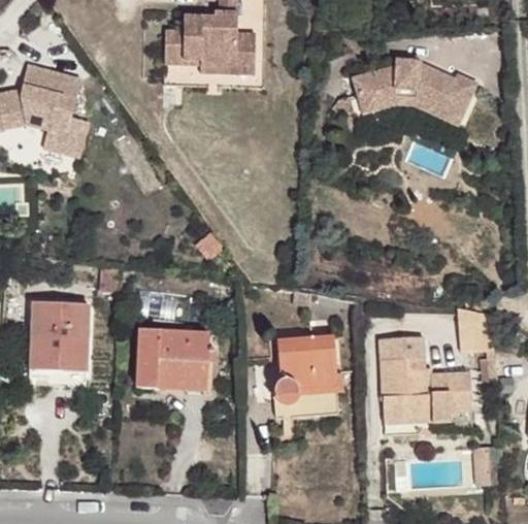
[(220,0),(220,9),(215,9),(215,14),(204,13),(185,13),(184,28),(166,28),(165,57),(201,57),(201,62),(255,63),(256,31),(237,31),(237,0),(220,0)]
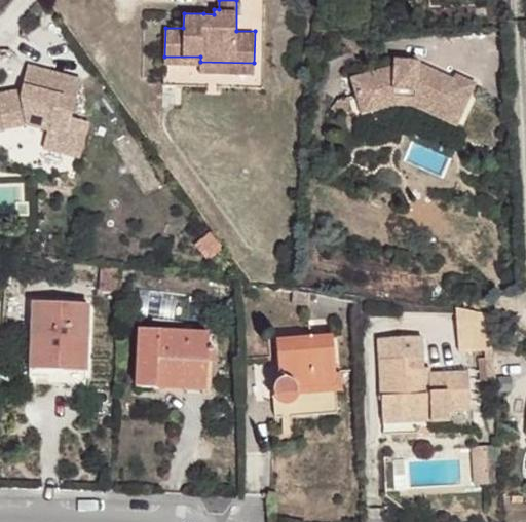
[(200,57),(164,57),(164,82),(199,82),(199,70),(200,62),(200,57)]
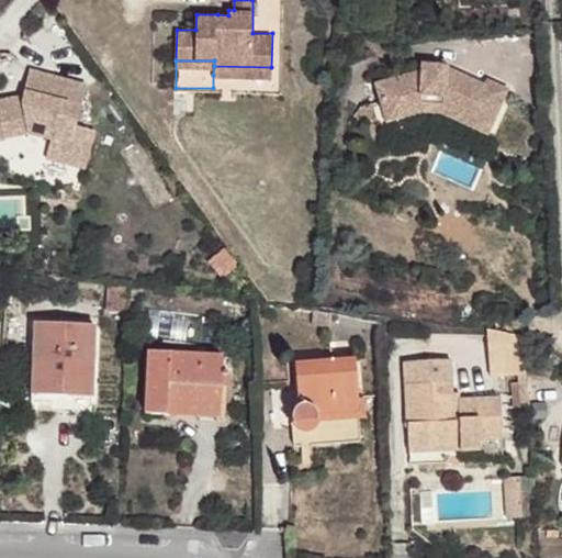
[(0,130),(26,124),(51,131),(69,136),(75,118),(86,78),(29,63),(21,89),(20,95),(20,96),(0,101),(0,130)]
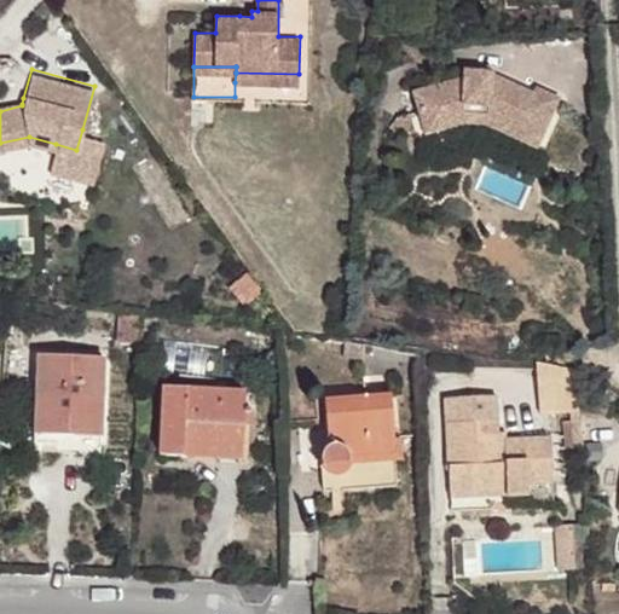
[(415,90),(426,126),(462,116),(462,113),(487,114),(487,116),(538,139),(556,96),(537,86),(533,91),(492,73),(492,70),(466,69),(464,75),(415,90)]
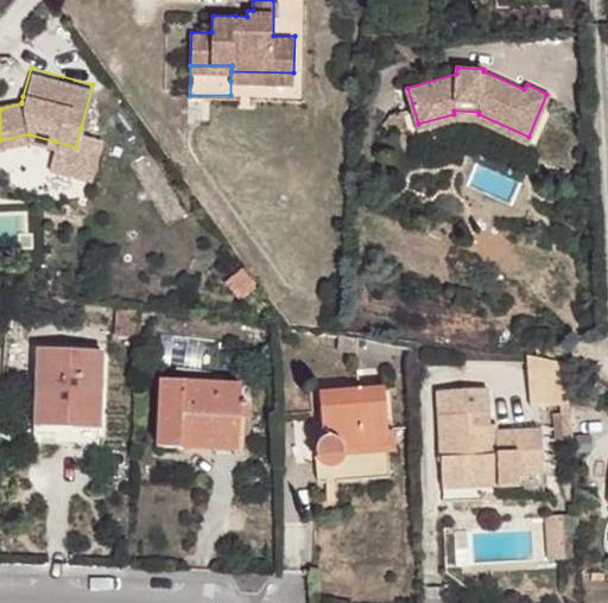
[(293,73),(232,71),(230,81),(293,82),(293,73)]
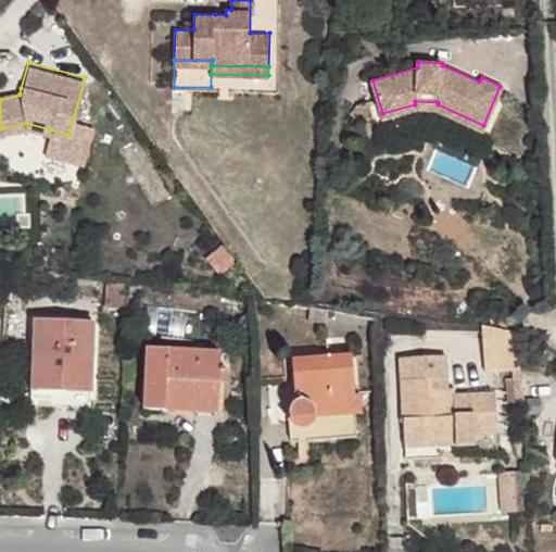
[(21,88),(0,92),(0,100),(20,95),(20,93),(21,88)]
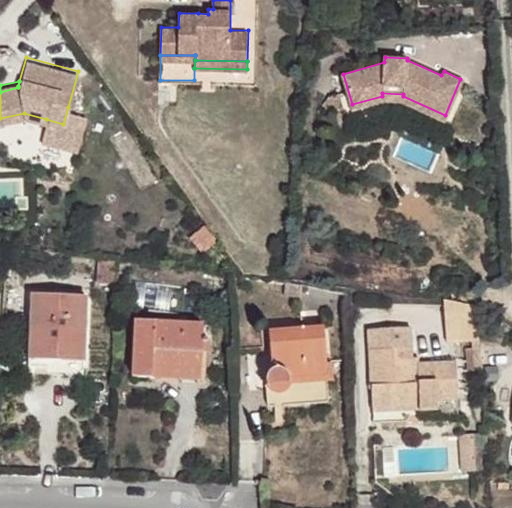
[(63,124),(46,119),(41,136),(76,146),(85,112),(68,107),(63,124)]
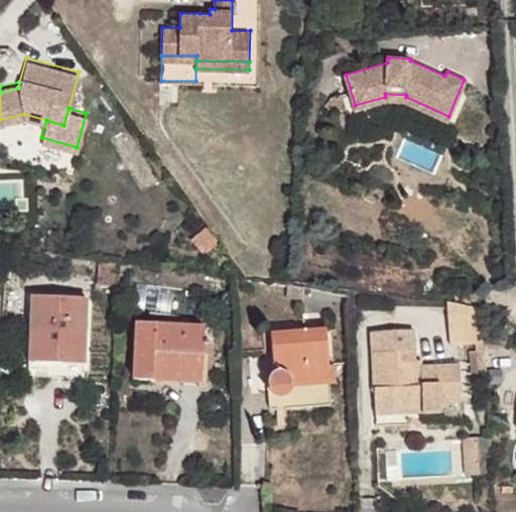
[(99,257),(97,281),(117,282),(118,259),(99,257)]
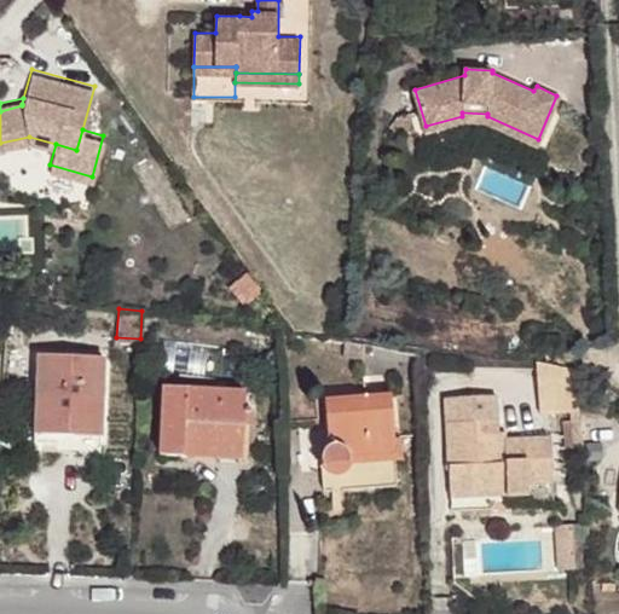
[(38,353),(34,429),(100,432),(104,355),(38,353)]
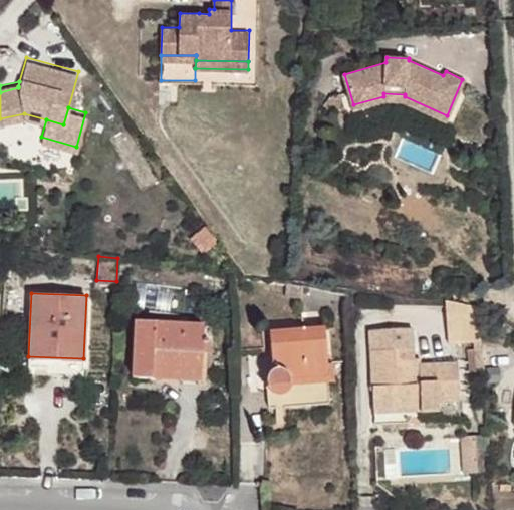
[(478,305),(445,299),(446,304),(448,340),(480,338),(478,305)]
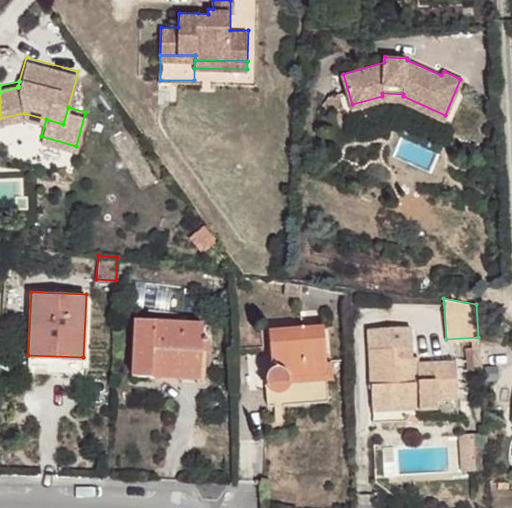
[(272,403),(326,398),(328,396),(327,378),(325,360),(323,322),(326,322),(325,305),(300,307),(301,324),(268,327),(271,363),(271,366),(268,369),(266,373),(265,378),(267,401),(269,402),(272,403)]
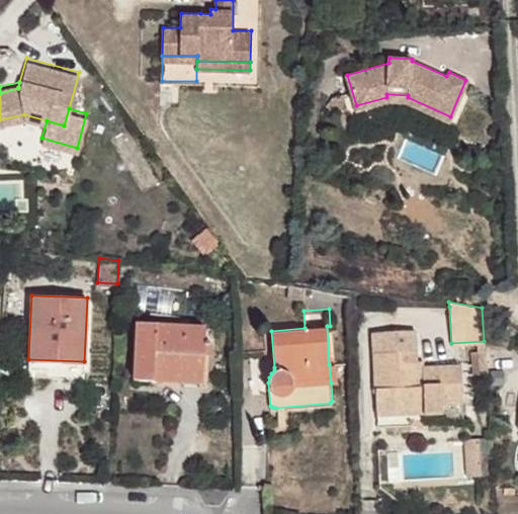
[(137,322),(134,377),(152,378),(153,371),(183,372),(182,379),(200,381),(201,353),(202,342),(203,325),(137,322)]
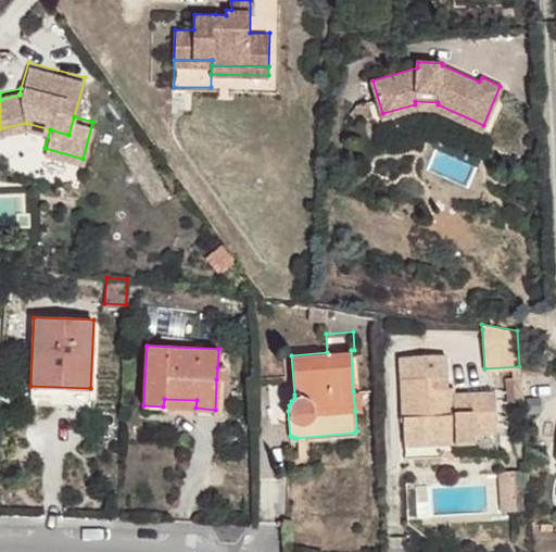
[(446,353),(400,354),(403,439),(454,437),(454,443),(454,444),(475,442),(474,434),(474,427),(496,426),(494,391),(454,392),(454,386),(447,386),(446,353)]
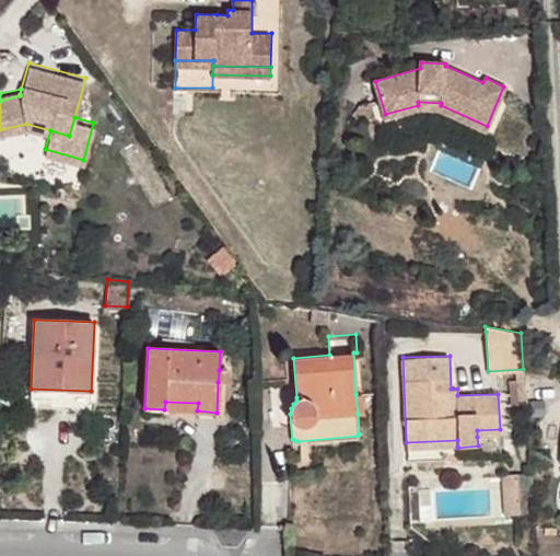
[(230,371),(219,370),(218,382),(230,382),(230,371)]
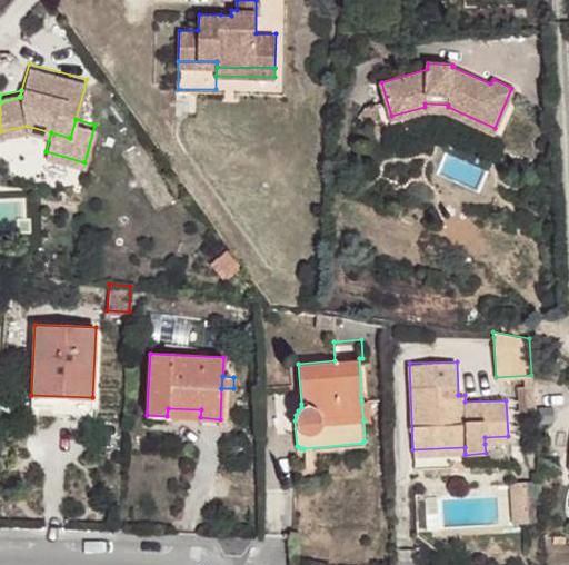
[(31,395),(31,412),(92,415),(92,397),(31,395)]
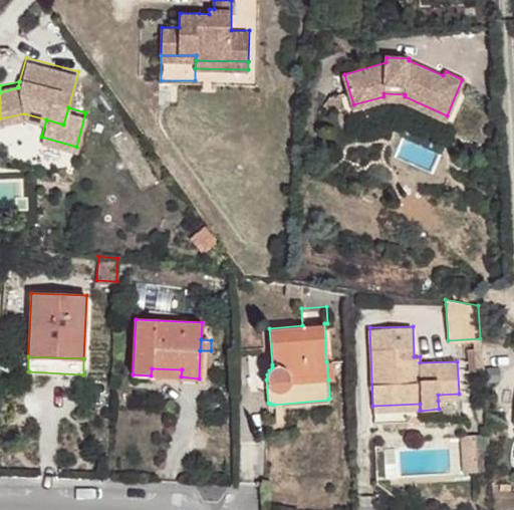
[(326,361),(328,379),(334,378),(333,361),(326,361)]
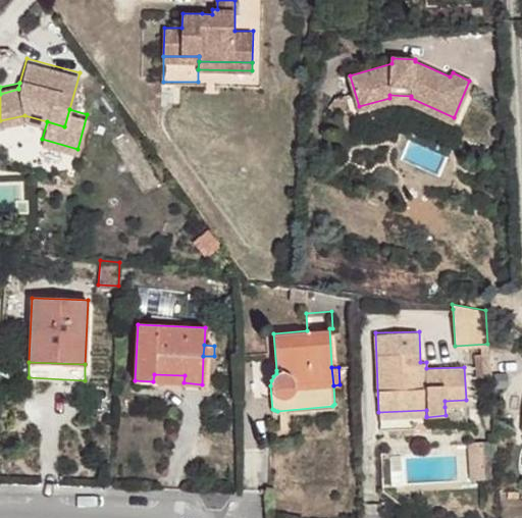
[(154,374),(153,381),(184,382),(185,375),(154,374)]
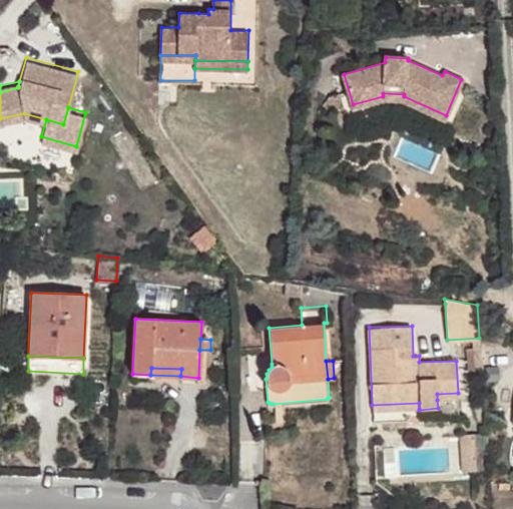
[(473,433),(460,434),(462,472),(468,471),(468,460),(474,460),(474,471),(483,470),(482,433),(473,434),(473,433)]
